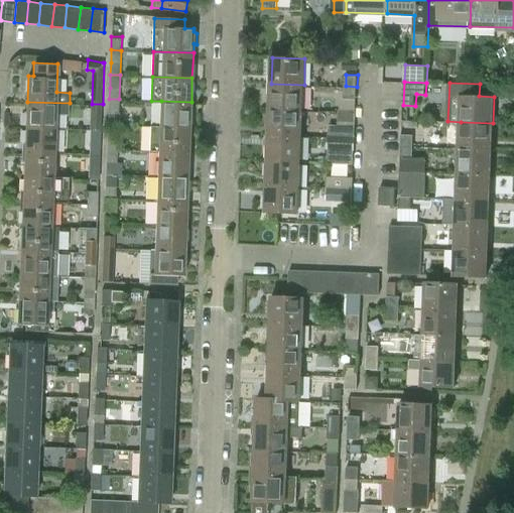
[(271,84),(270,109),(303,110),(304,85),(271,84)]
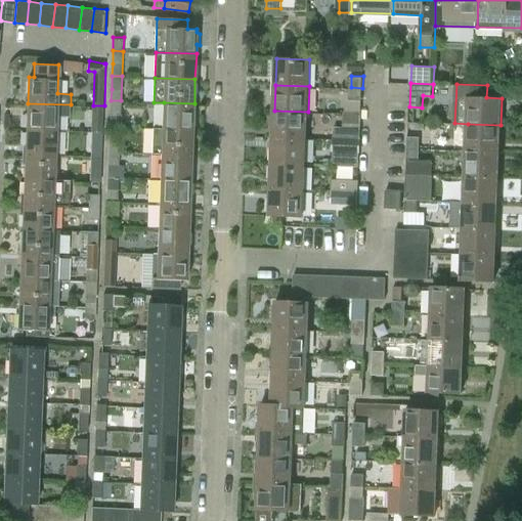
[(350,99),(362,100),(362,88),(351,87),(350,99)]
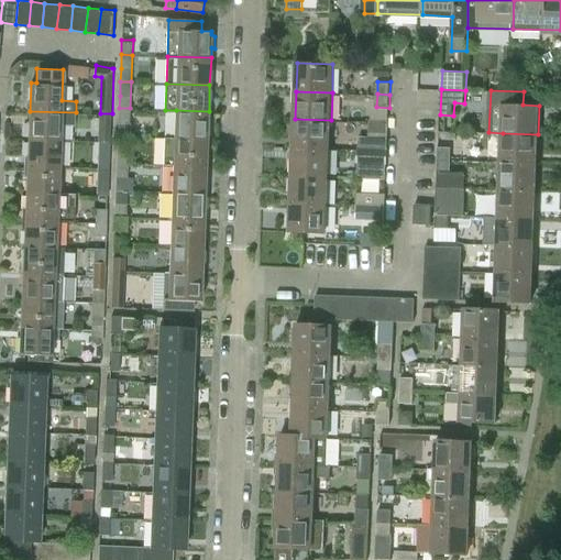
[(119,108),(119,122),(130,122),(130,108),(119,108)]
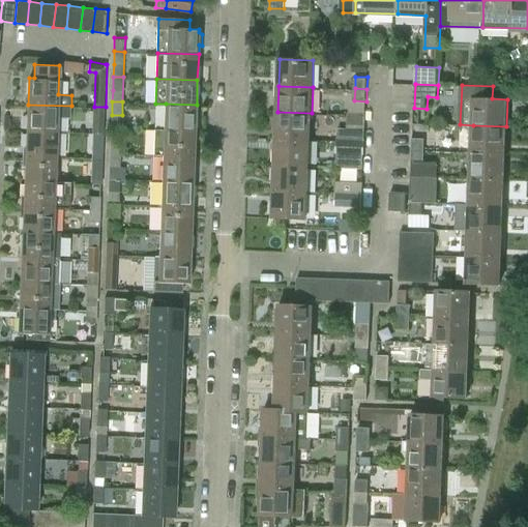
[(166,104),(165,129),(196,130),(197,105),(166,104)]
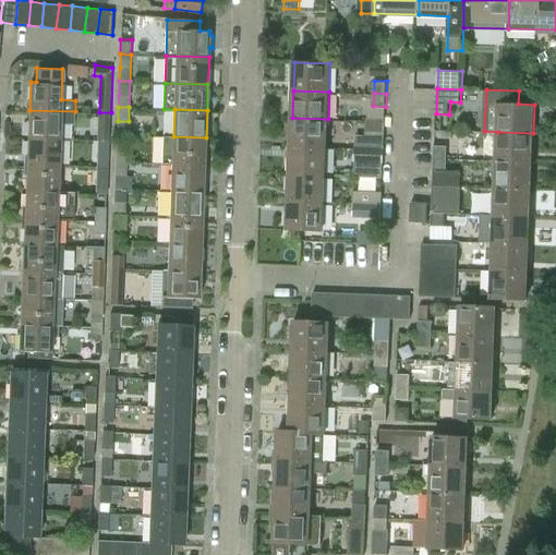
[(29,110),(28,136),(59,137),(60,122),(74,122),(75,111),(29,110)]
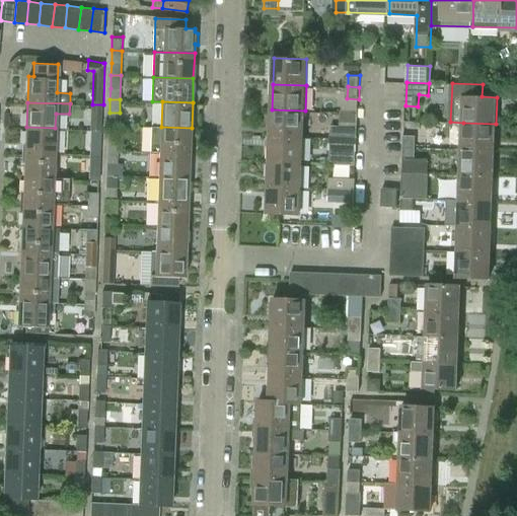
[(92,104),(91,129),(100,130),(102,130),(103,104),(92,104)]
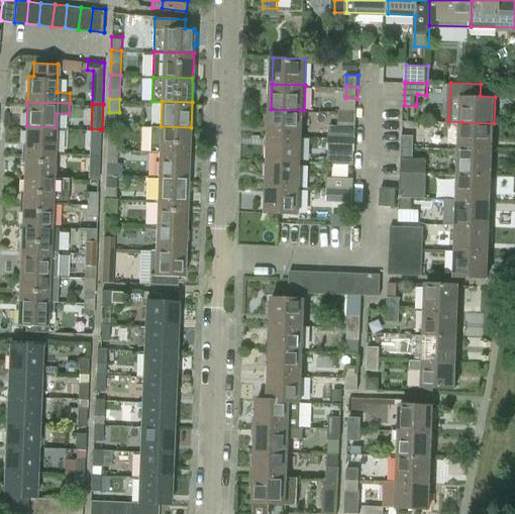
[(271,109),(270,134),(303,135),(304,110),(271,109)]
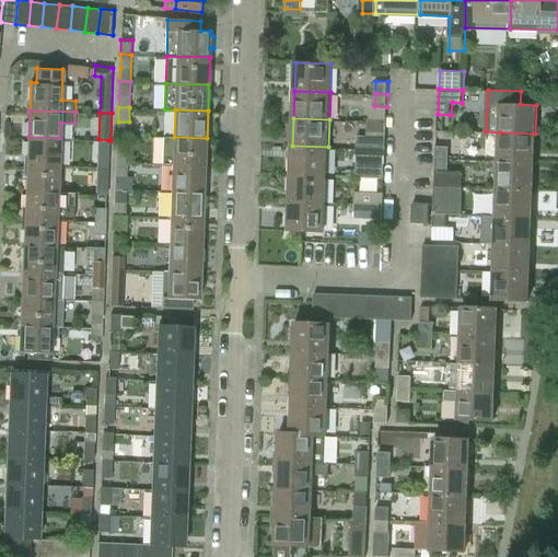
[(500,132),(498,160),(534,161),(535,134),(500,132)]
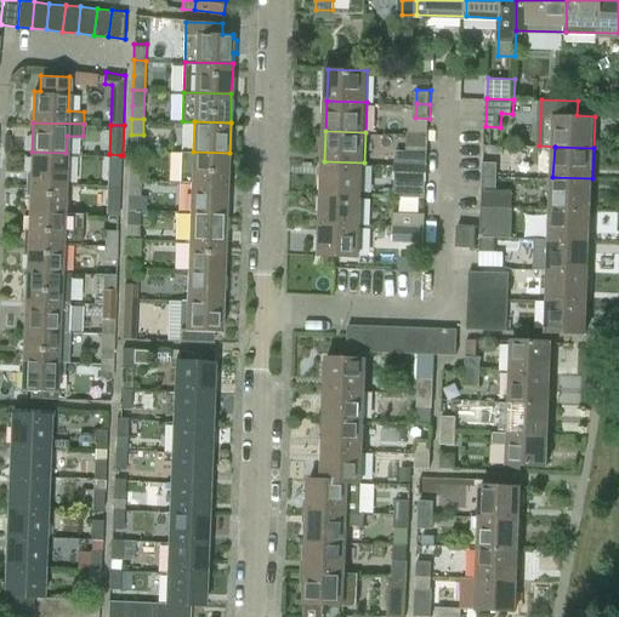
[(397,164),(397,177),(427,178),(429,165),(429,149),(398,148),(397,164)]
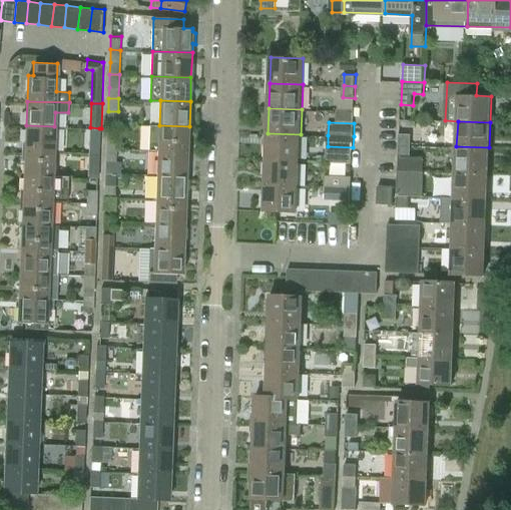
[(149,149),(158,149),(188,150),(189,126),(159,125),(150,124),(149,149)]
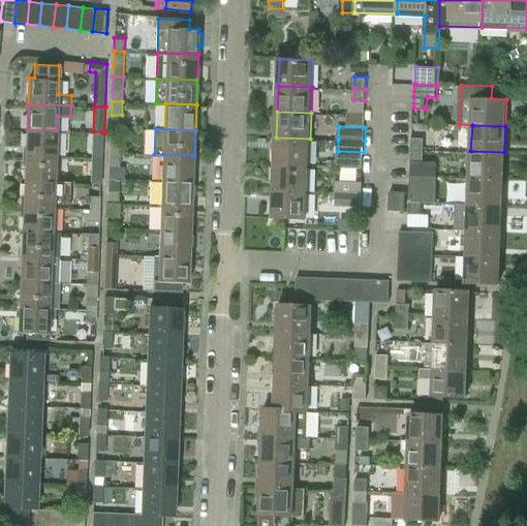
[(27,129),(26,154),(55,155),(56,130),(27,129)]
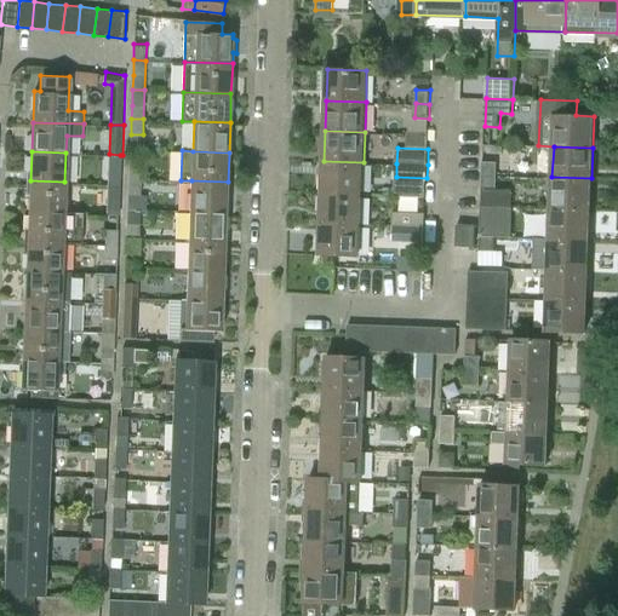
[(324,161),(322,191),(362,194),(364,162),(324,161)]
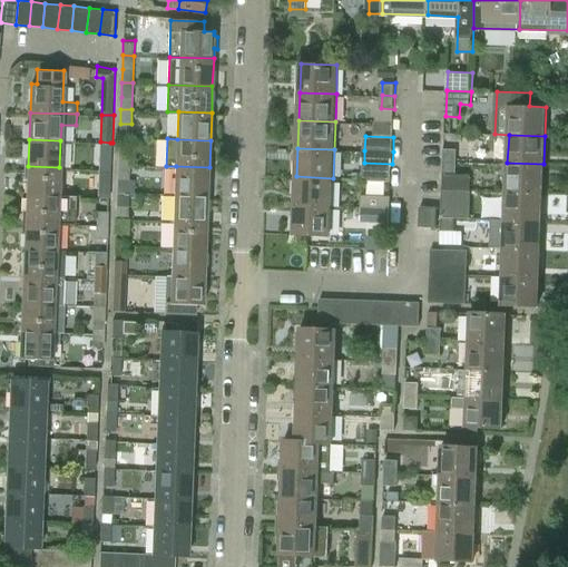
[(444,148),(443,160),(457,162),(458,148),(444,148)]
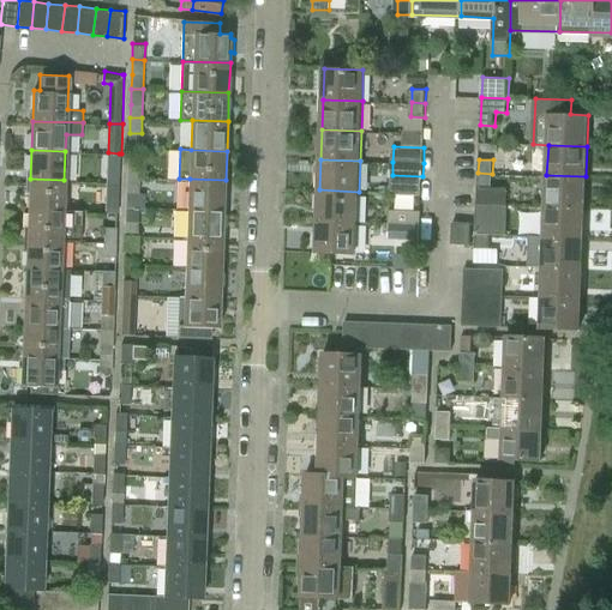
[(129,165),(129,175),(141,176),(141,165),(129,165)]
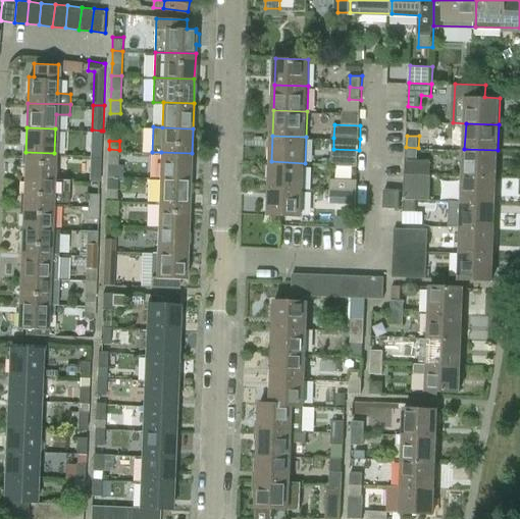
[(92,142),(91,155),(102,156),(102,143),(92,142)]
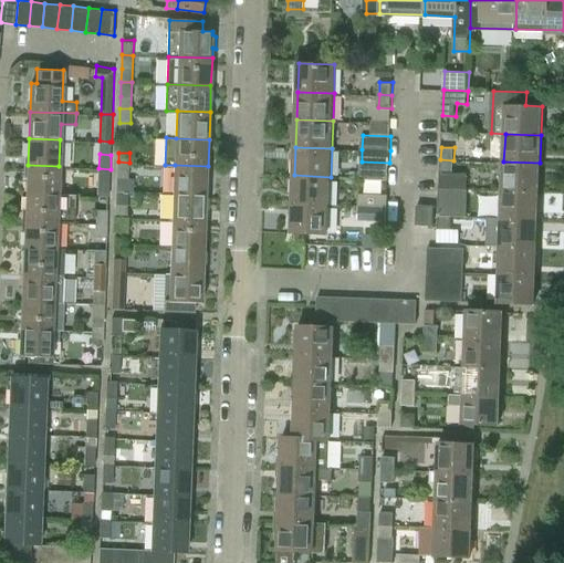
[(440,159),(440,173),(453,173),(453,160),(440,159)]
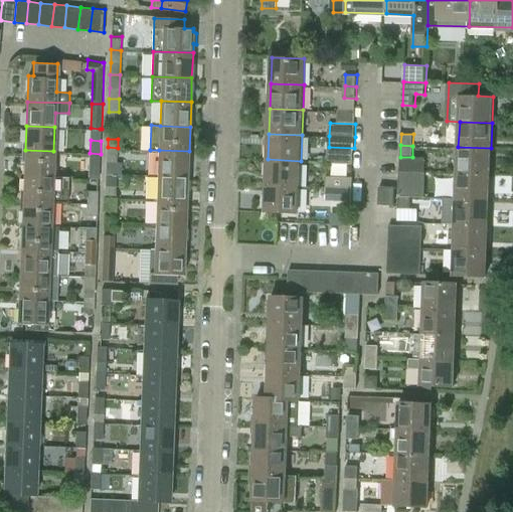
[(108,147),(107,160),(117,160),(118,148),(108,147)]
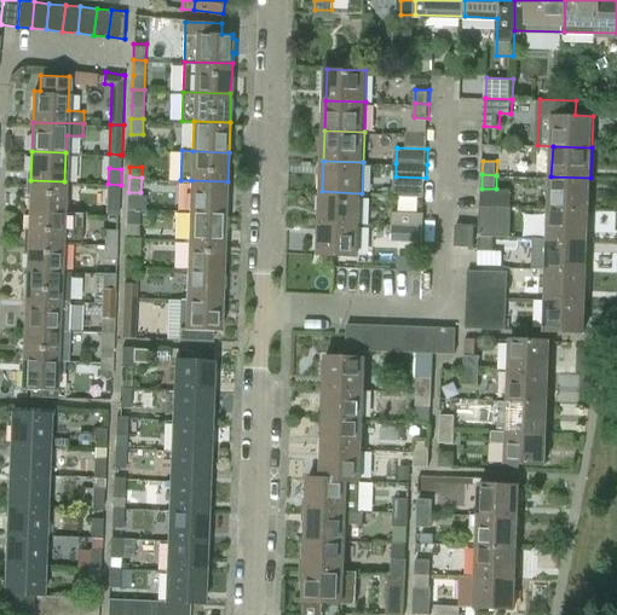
[(551,177),(549,207),(589,208),(590,178),(551,177)]
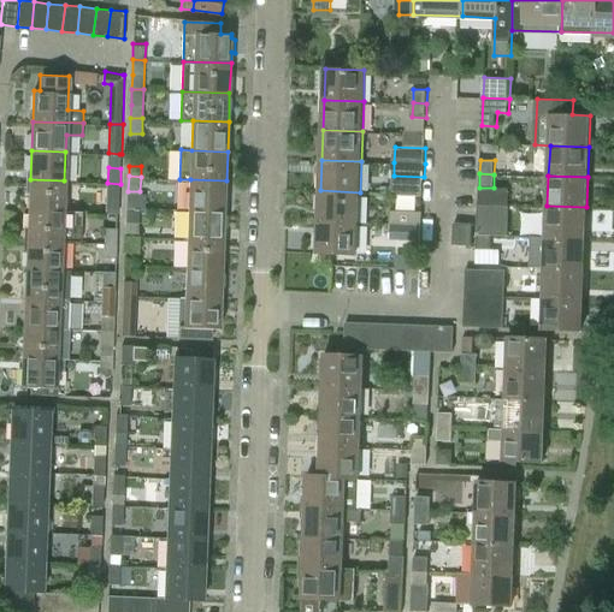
[(30,179),(29,209),(63,211),(64,180),(30,179)]
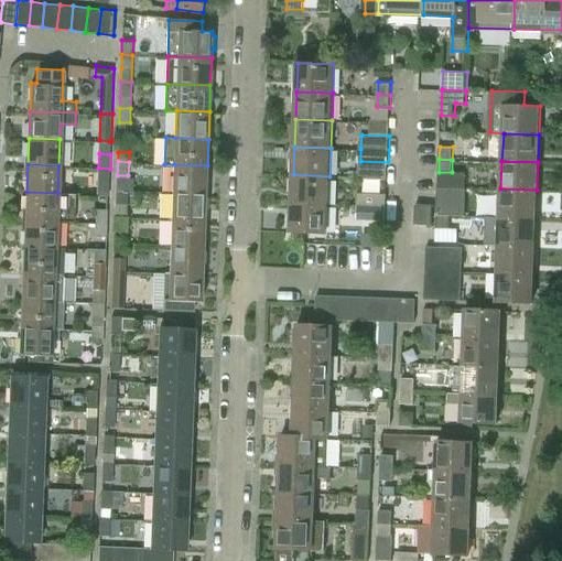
[(174,164),(173,191),(206,192),(207,165),(174,164)]
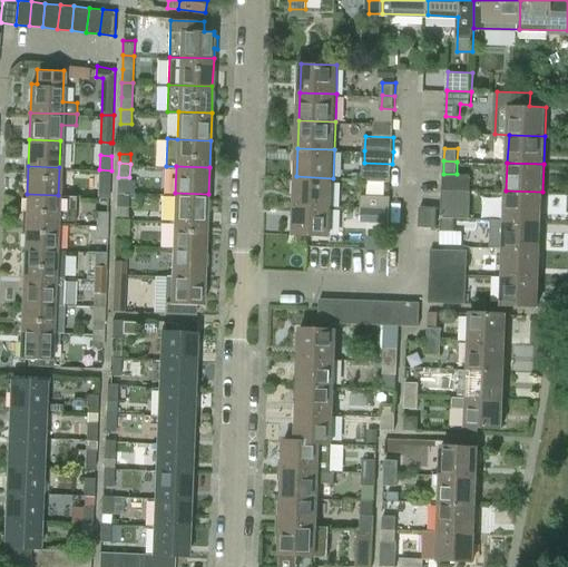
[(99,183),(108,184),(110,184),(111,170),(99,169),(99,183)]
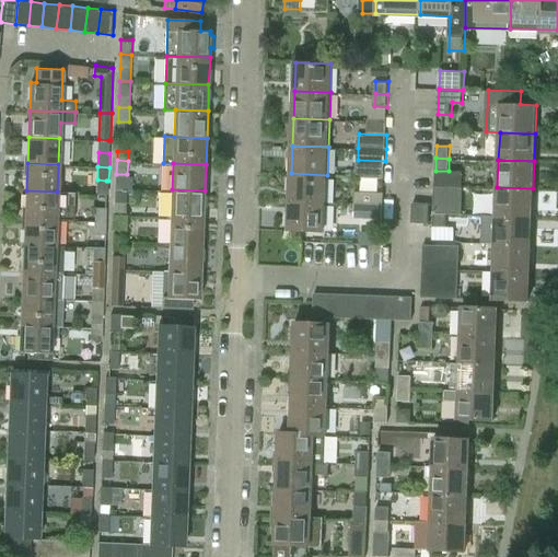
[(436,171),(436,184),(464,186),(464,172),(449,171),(436,171)]
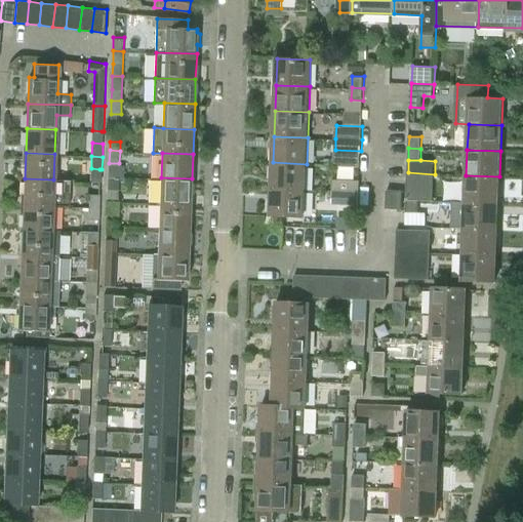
[(273,162),(272,189),(306,190),(307,164),(273,162)]
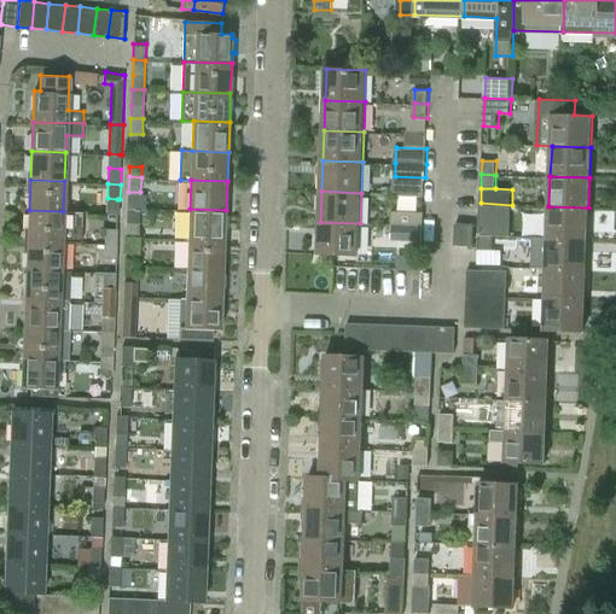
[(481,203),(480,220),(480,234),(494,235),(494,234),(511,234),(512,205),(481,203)]
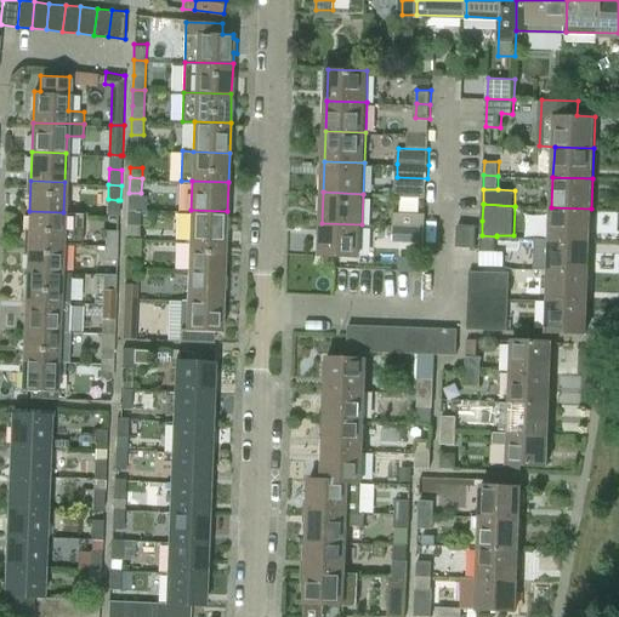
[(551,207),(550,238),(590,240),(591,209),(551,207)]
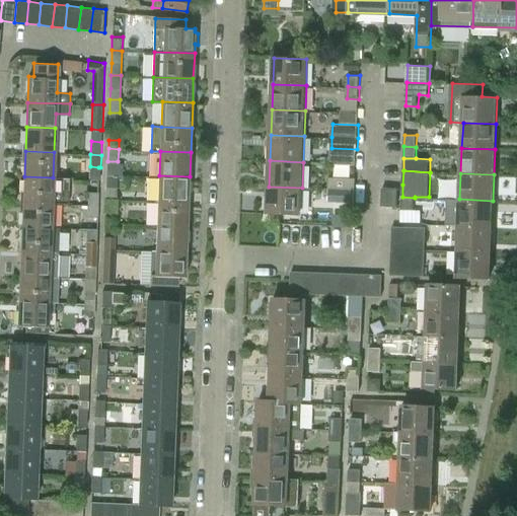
[(159,175),(158,201),(189,202),(190,176),(159,175)]
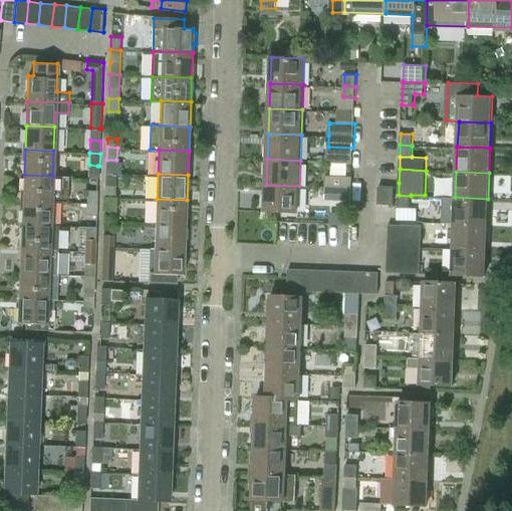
[(24,175),(23,199),(66,201),(67,176),(52,176),(24,175)]
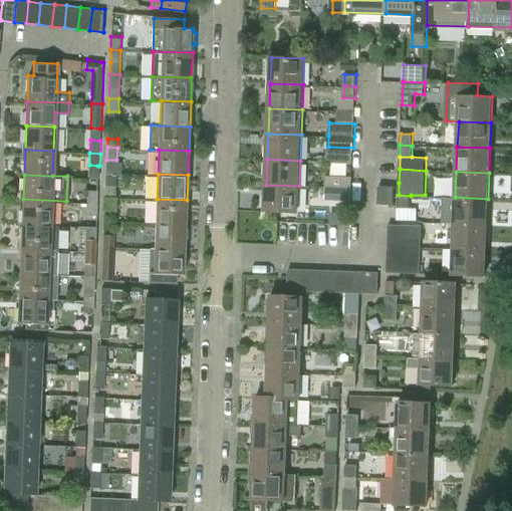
[(327,186),(340,187),(352,188),(352,176),(340,175),(327,175),(327,186)]
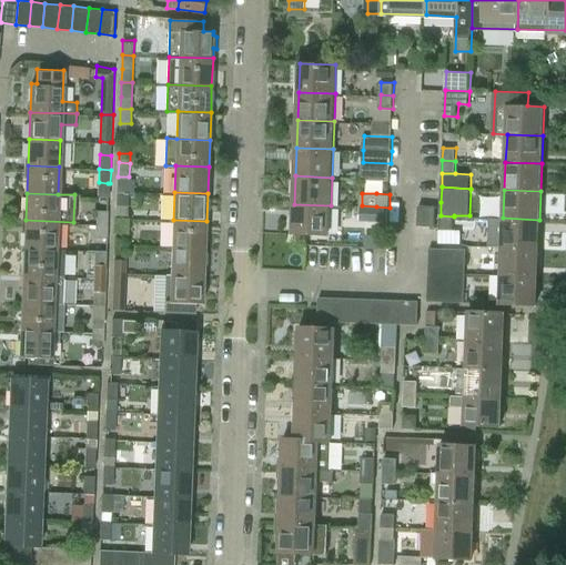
[(117,203),(117,217),(129,217),(129,203),(117,203)]
